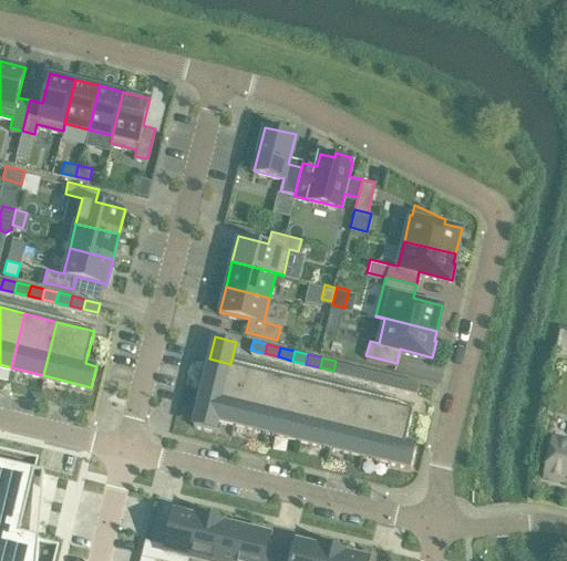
[(230,364),(209,359),(194,424),(215,429),(217,418),(234,423),(246,369),(230,364)]
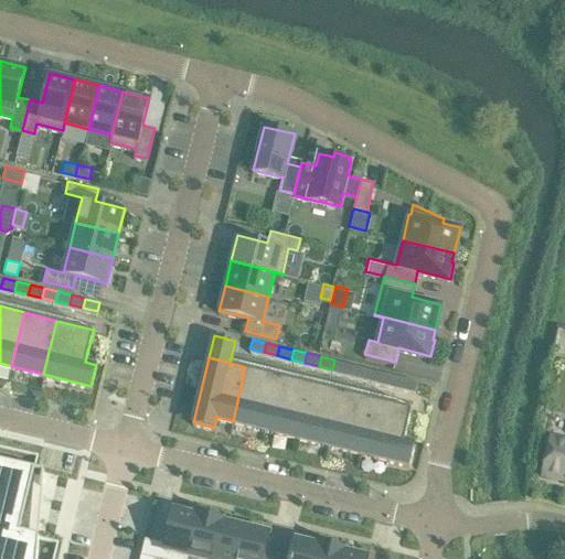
[(349,363),(334,359),(332,369),(347,373),(349,363)]
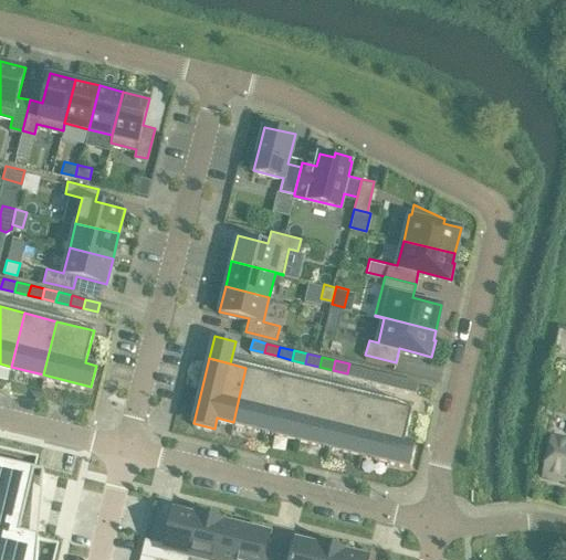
[(363,367),(349,363),(347,373),(360,377),(363,367)]
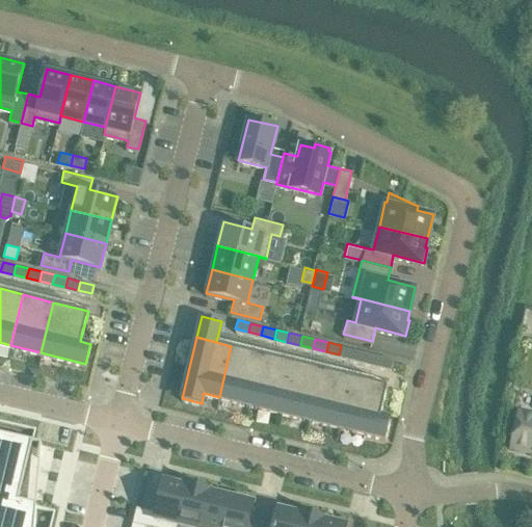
[(354,348),(341,345),(339,354),(351,358),(354,348)]
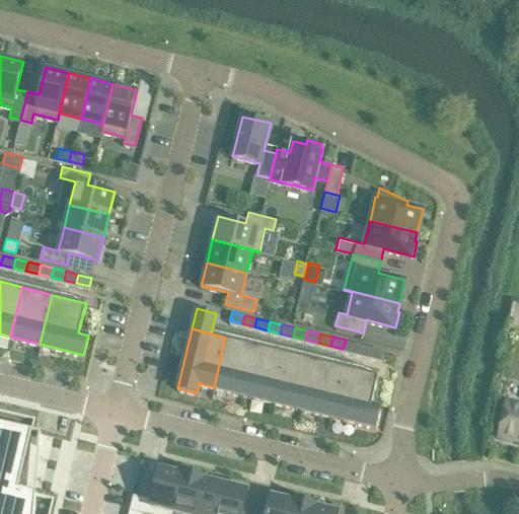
[(255,345),(225,338),(214,387),(243,394),(255,345)]
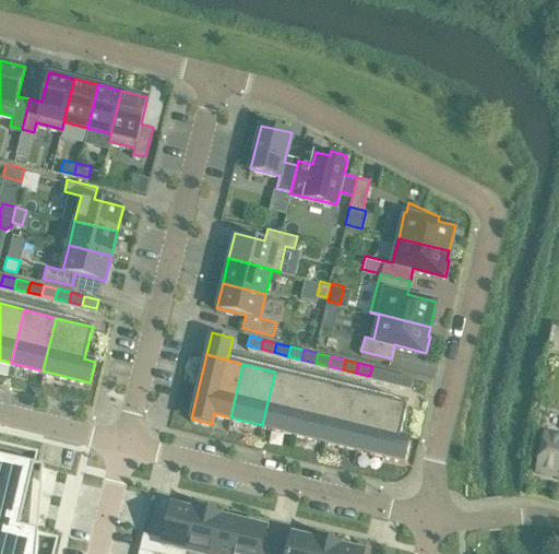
[(385,369),(372,366),(369,376),(383,379),(385,369)]
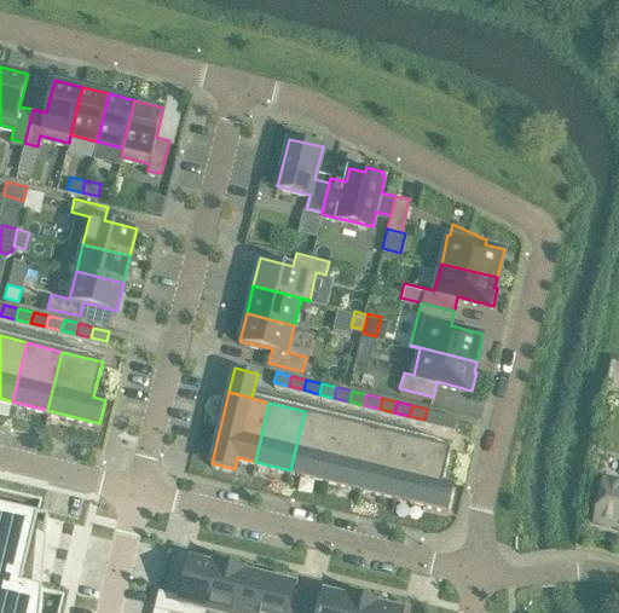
[(441,412),(427,409),(424,420),(439,423),(441,412)]
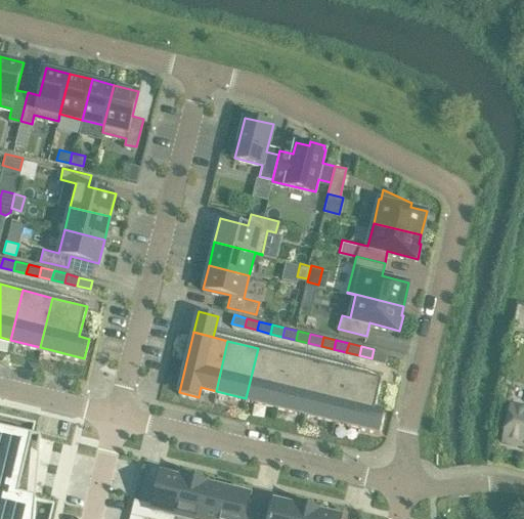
[(288,355),(258,348),(246,398),(275,405),(288,355)]
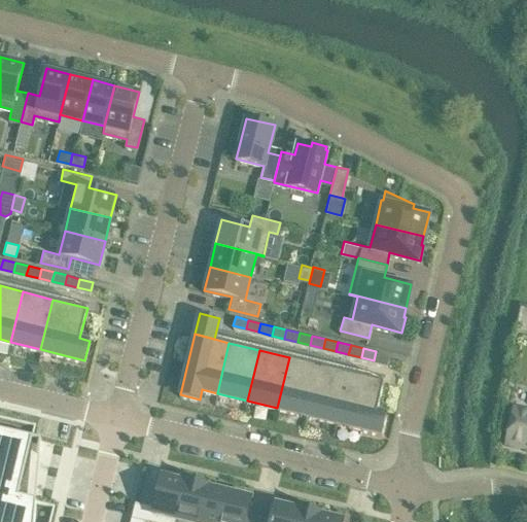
[(389,354),(376,351),(374,360),(387,363),(389,354)]
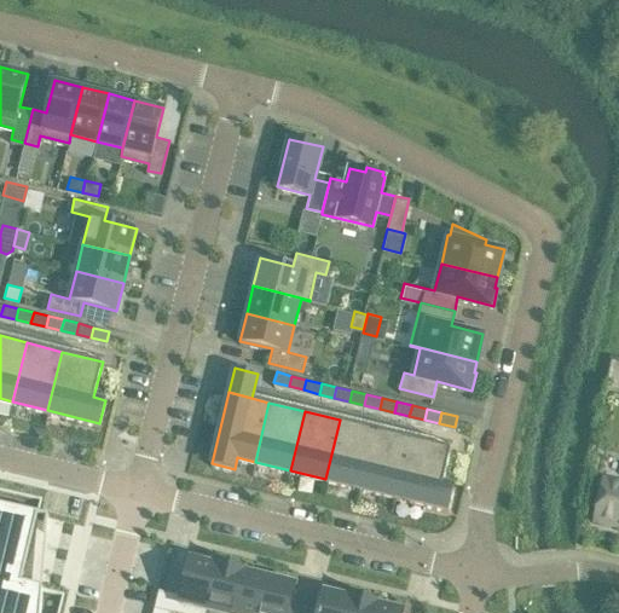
[(375,428),(340,420),(325,479),(360,487),(375,428)]
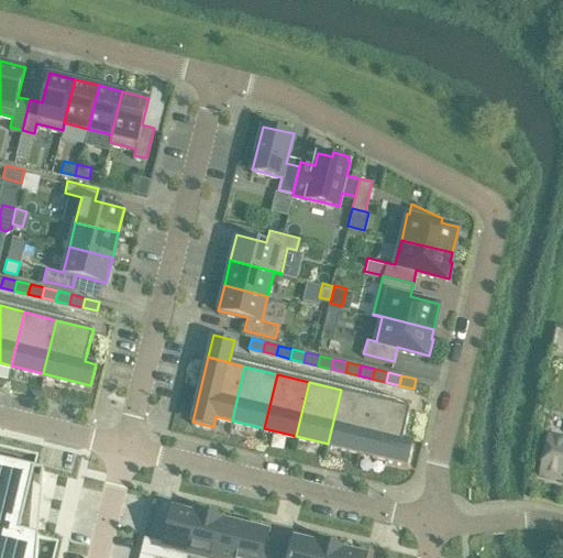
[(373,397),(341,390),(328,444),(360,451),(373,397)]
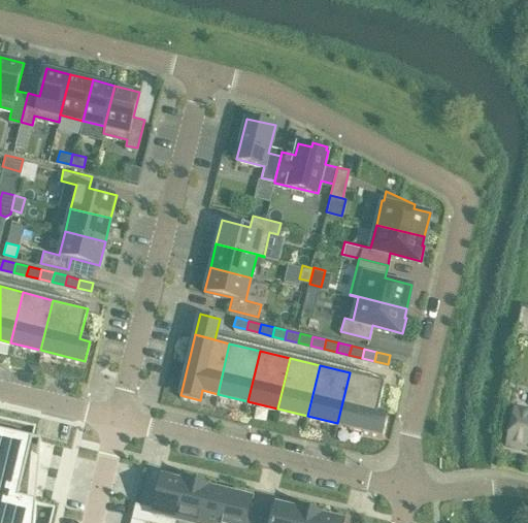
[(385,381),(350,372),(337,423),(382,434),(387,414),(376,412),(385,381)]
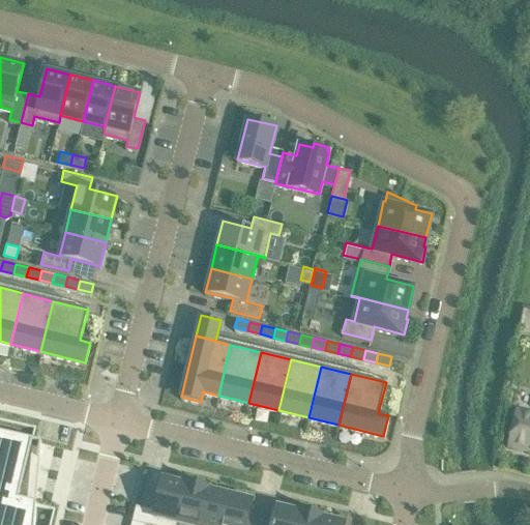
[(529,410),(518,407),(509,441),(512,442),(514,445),(522,447),(525,445),(529,446),(529,410)]
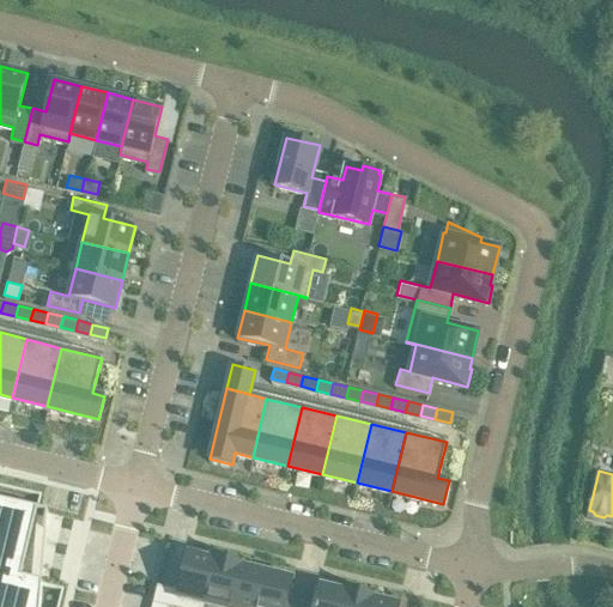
[(0,606),(38,606),(42,576),(20,571),(22,566),(37,504),(37,503),(0,493),(0,606)]
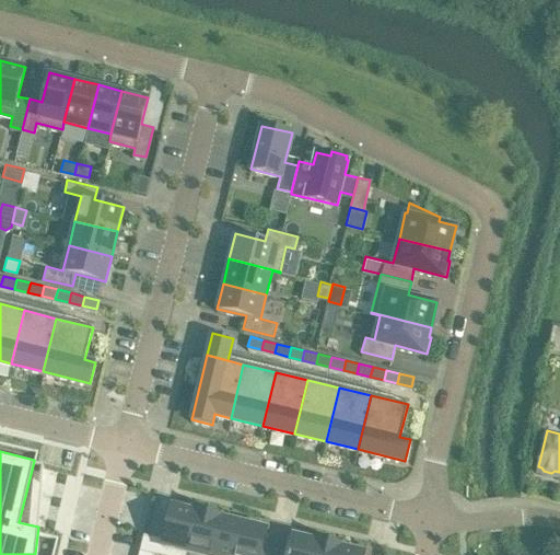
[(143,531),(140,547),(171,554),(185,554),(197,509),(196,509),(196,510),(178,506),(173,505),(165,536),(143,531)]
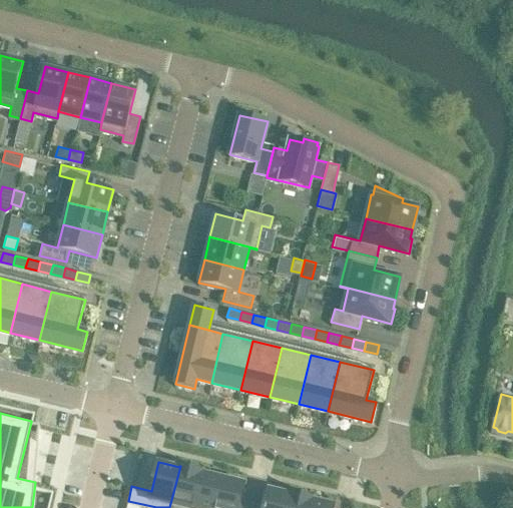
[(180,466),(169,507),(191,507),(201,471),(180,466)]
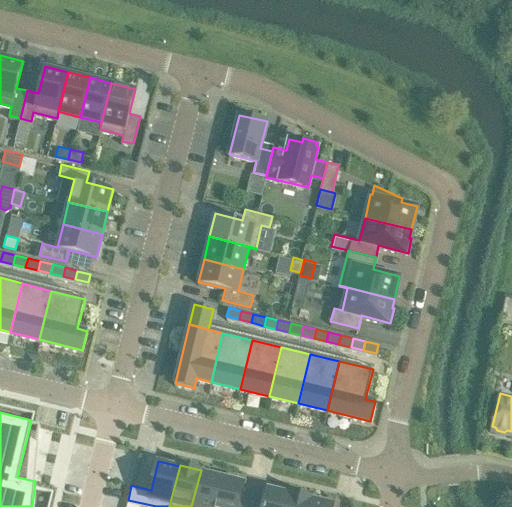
[(213,506),(221,476),(201,471),(201,470),(191,506),(213,506)]
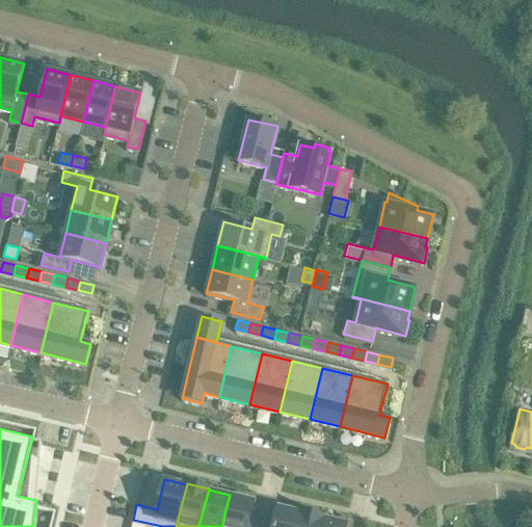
[(230,495),(221,526),(260,526),(262,520),(249,517),(254,501),(230,495)]
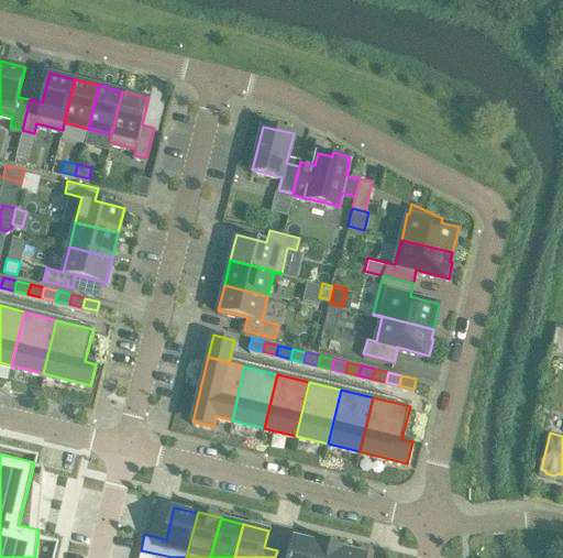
[(277,550),(275,557),(315,557),(319,542),(318,542),(318,543),(295,537),(290,554),(277,550)]
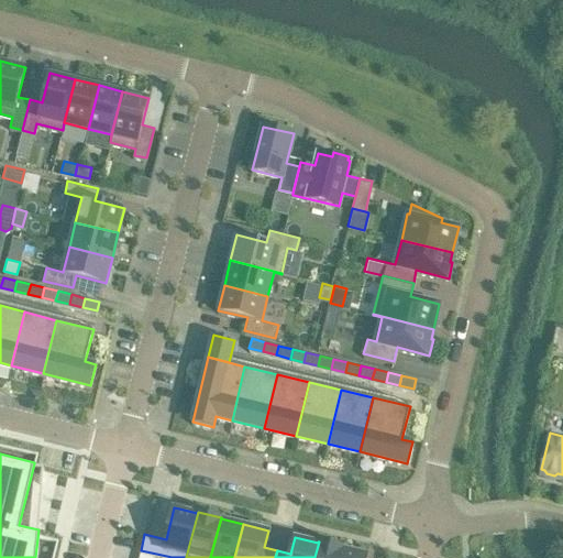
[(339,557),(342,547),(319,542),(315,557),(339,557)]
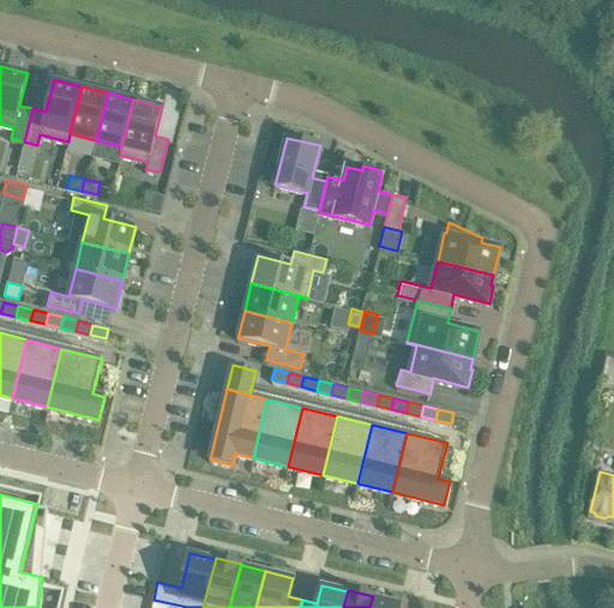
[(398,607),(399,603),(374,597),(374,596),(373,596),(369,607),(398,607)]
